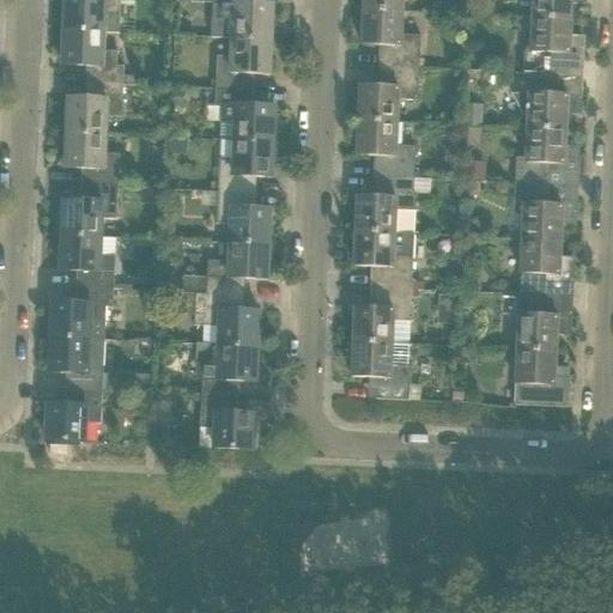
[(120,0),(66,0),(65,31),(103,32),(104,14),(120,16),(120,0)]
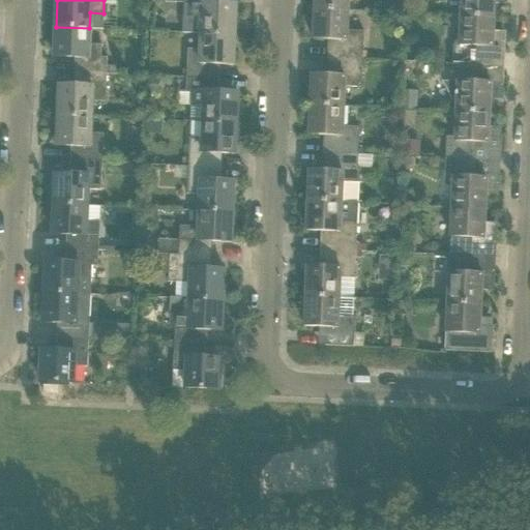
[(188,0),(188,16),(183,16),(183,33),(201,33),(235,35),(236,5),(216,4),(216,0),(188,0)]
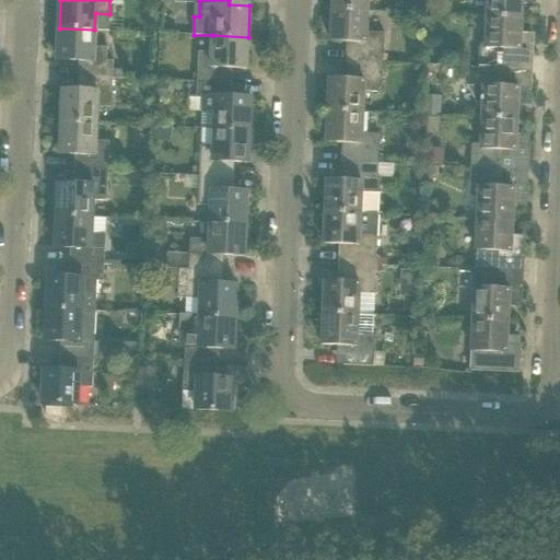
[(331,0),(331,10),(370,12),(370,0),(331,0)]
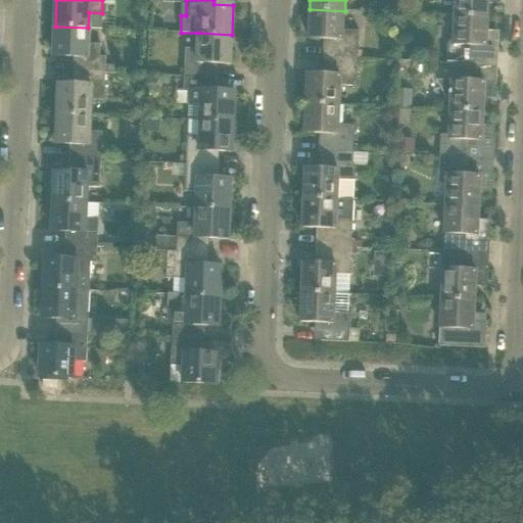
[(455,0),(455,16),(487,17),(487,0),(455,0)]
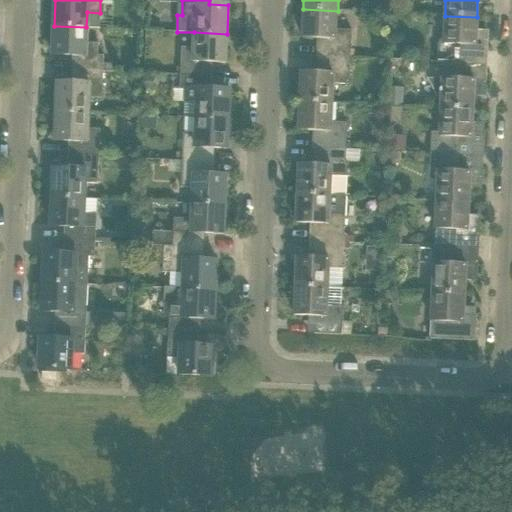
[(338,11),(303,9),(302,38),(323,39),(322,56),(350,58),(351,31),(337,30),(338,11)]
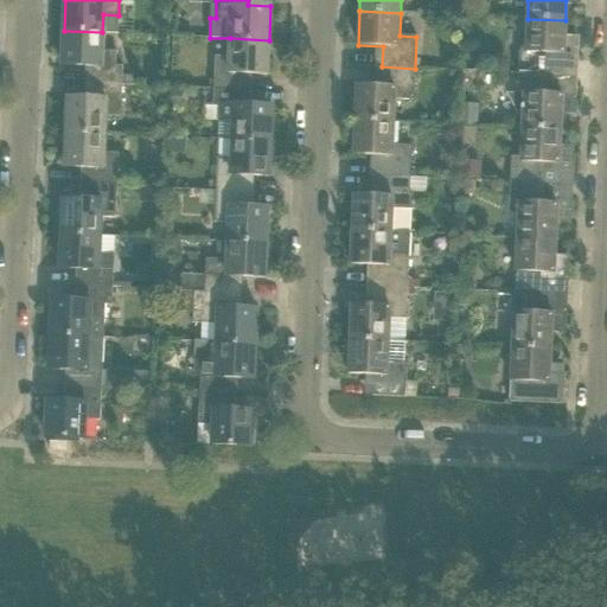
[(528,19),(526,53),(518,52),(518,74),(525,74),(577,76),(579,44),(564,44),(566,20),(528,19)]
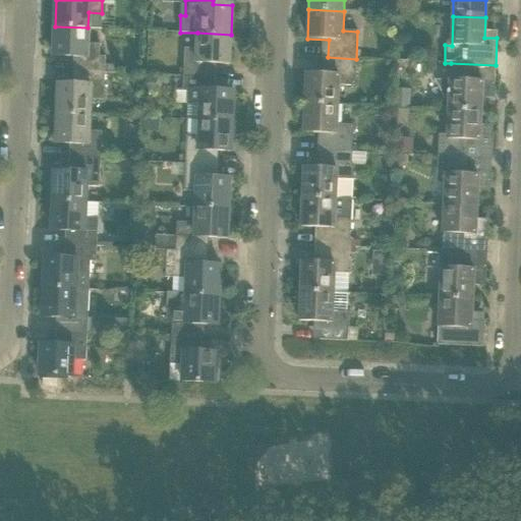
[(88,27),(55,26),(54,57),(78,58),(77,71),(105,72),(117,73),(117,69),(113,65),(105,65),(105,57),(100,57),(100,45),(88,44),(88,27)]
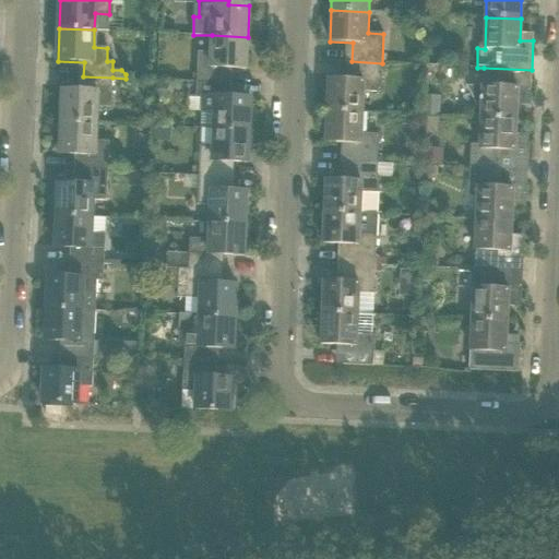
[(248,37),(212,35),(211,52),(198,52),(195,81),(225,82),(226,68),(246,69),(248,37)]
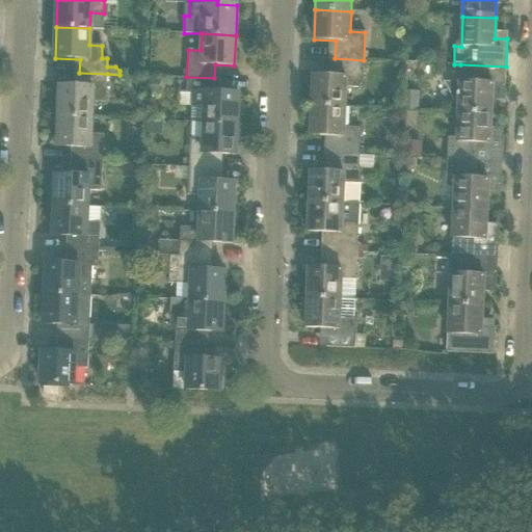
[(364,60),(335,58),(335,77),(312,76),(311,106),(347,107),(348,87),(363,88),(364,60)]
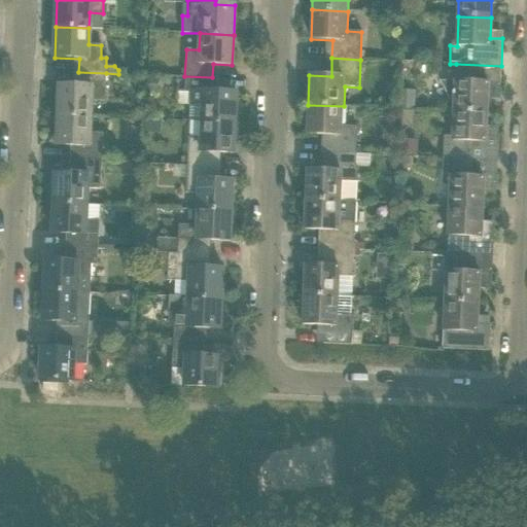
[(456,64),(455,81),(440,80),(450,100),(454,100),(454,111),(487,112),(488,93),(500,93),(501,66),(456,64)]
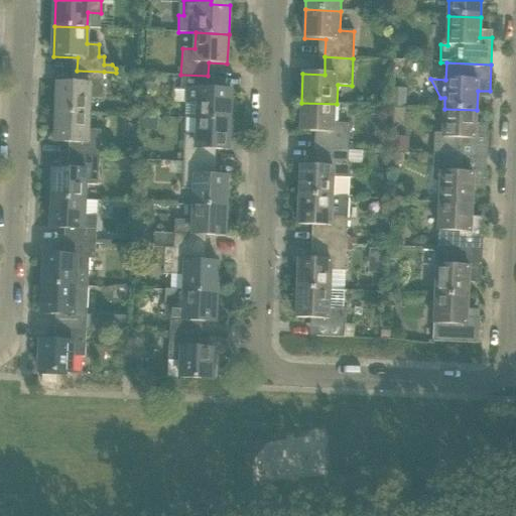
[(57,84),(56,113),(89,114),(90,99),(102,99),(104,72),(77,71),(77,85),(57,84)]
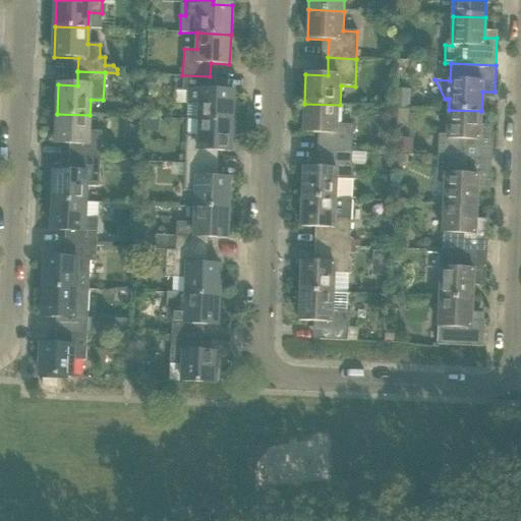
[(215,77),(210,76),(182,75),(182,92),(187,92),(187,104),(199,105),(198,120),(233,122),(234,92),(215,92),(215,77)]
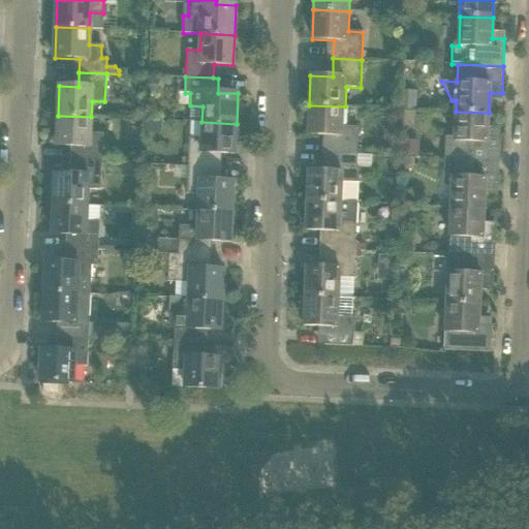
[(148,80),(147,92),(158,93),(159,81),(148,80)]
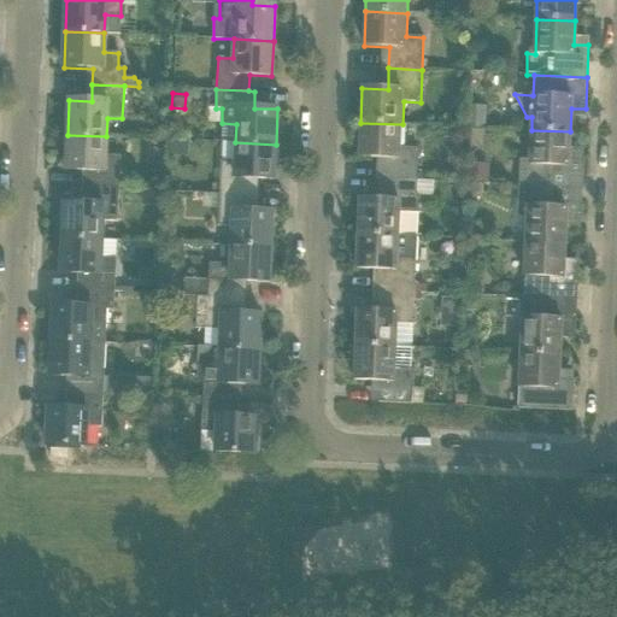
[(470,113),(470,130),(486,130),(486,113),(470,113)]
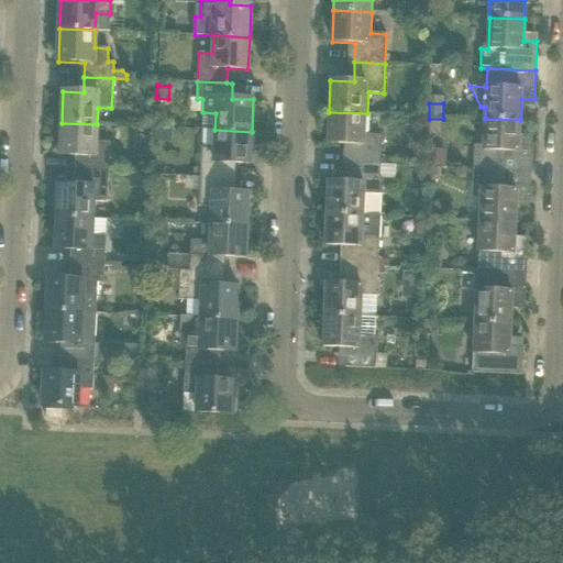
[(367,113),(329,112),(328,144),(351,145),(350,164),(381,165),(382,135),(366,134),(367,113)]
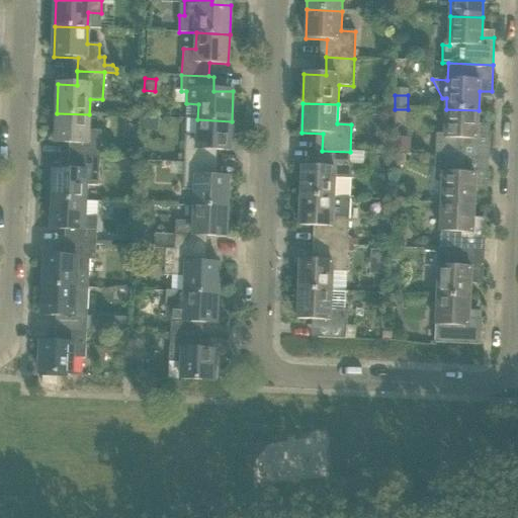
[(479,110),(446,109),(444,139),(461,140),(460,157),(489,158),(490,131),(478,131),(479,110)]
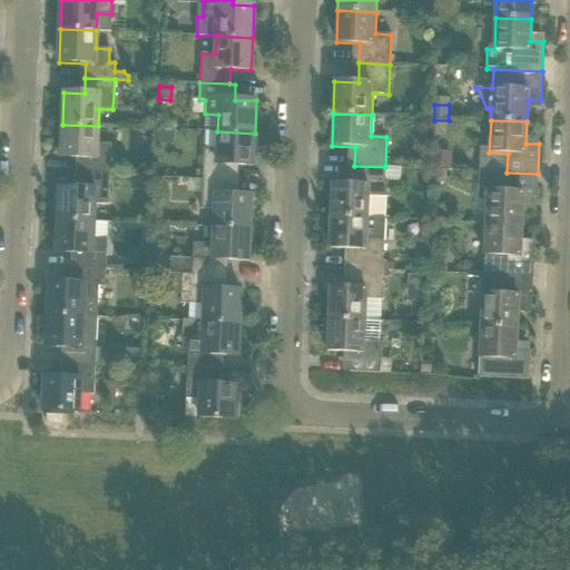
[(98,126),(62,125),(60,157),(81,158),(80,173),(110,175),(111,144),(98,144),(98,126)]
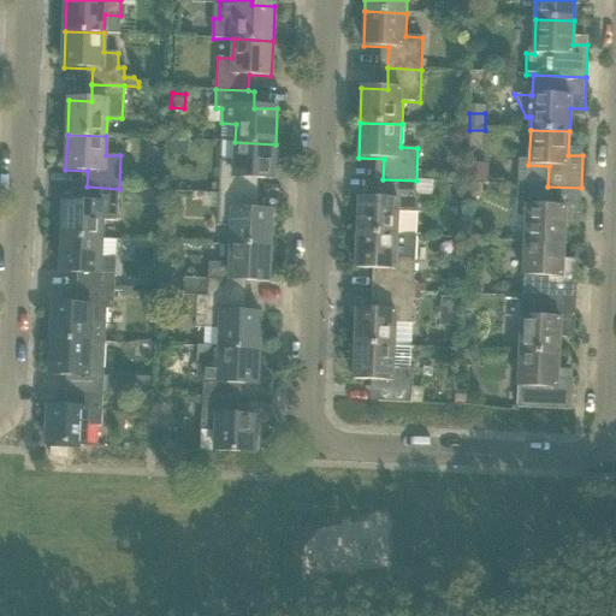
[(219,160),(218,193),(250,194),(252,178),(273,179),(276,144),(235,142),(235,161),(219,160)]
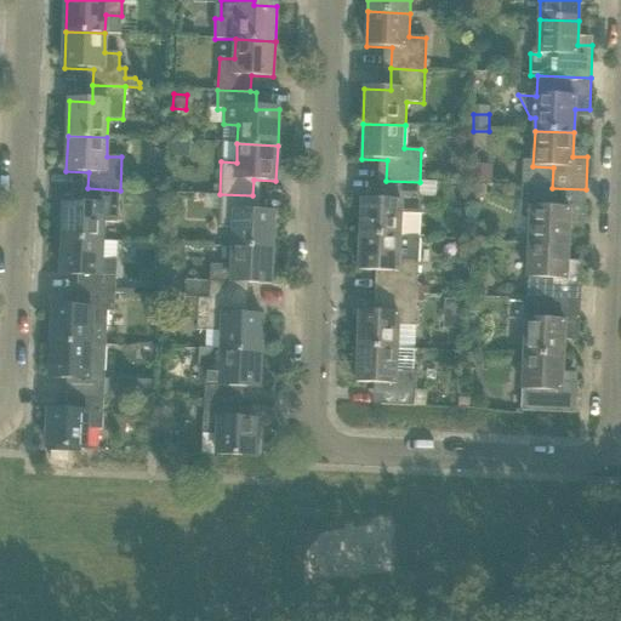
[(420,182),(386,181),(385,201),(362,200),(360,235),(420,238),(421,197),(419,197),(420,182)]
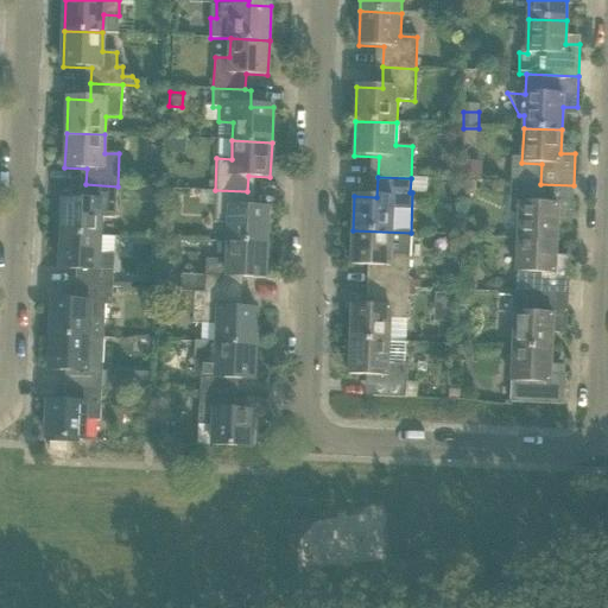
[(466,181),(464,191),(475,192),(476,182),(466,181)]
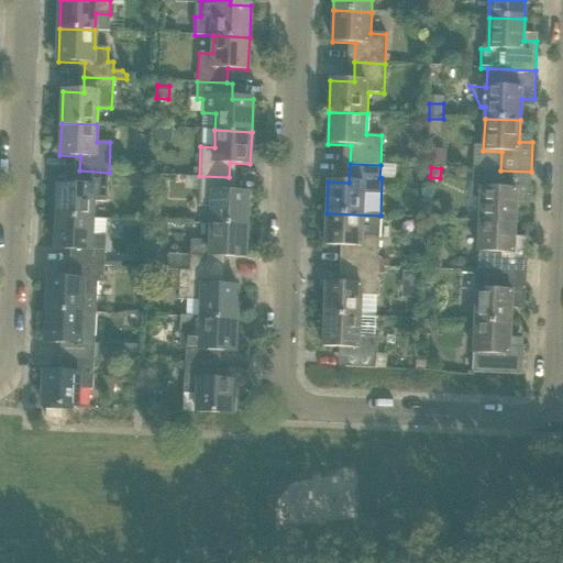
[(472,198),(481,198),(479,220),(516,222),(516,200),(529,201),(531,172),(500,170),(473,168),(472,198)]
